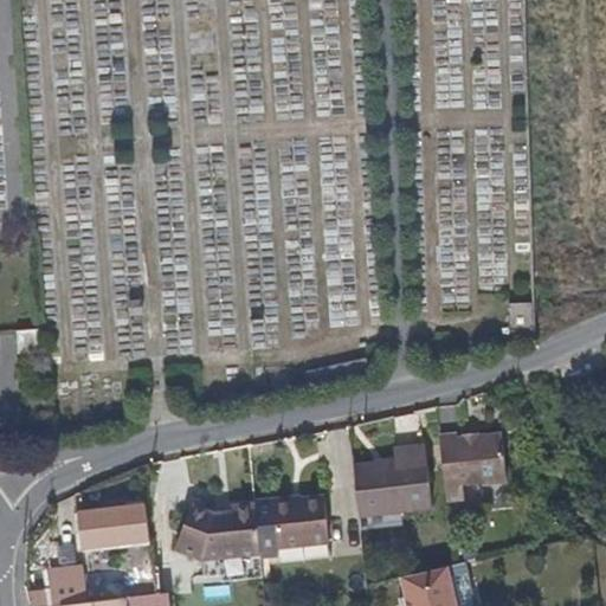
[(507,302),(507,327),(526,326),(524,302),(507,302)]
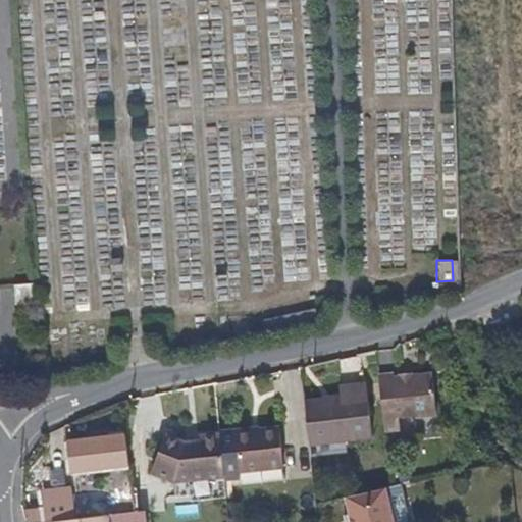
[(394,372),(378,374),(383,429),(399,428),(398,416),(434,413),(431,373),(394,376),(394,372)]
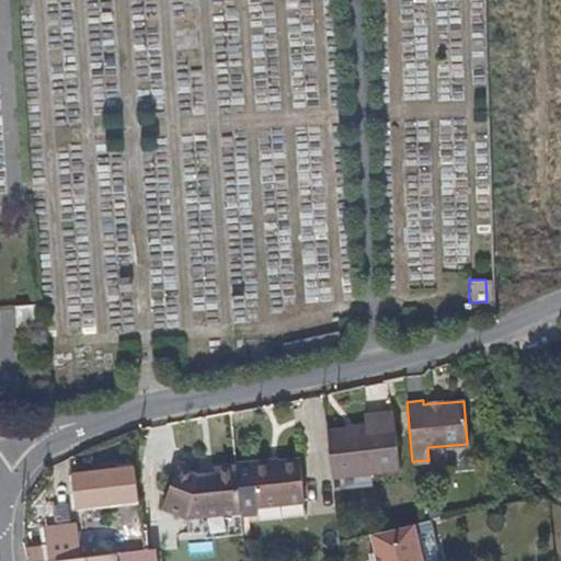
[(365,427),(325,431),(331,474),(370,470),(399,468),(393,411),(364,414),(365,427)]
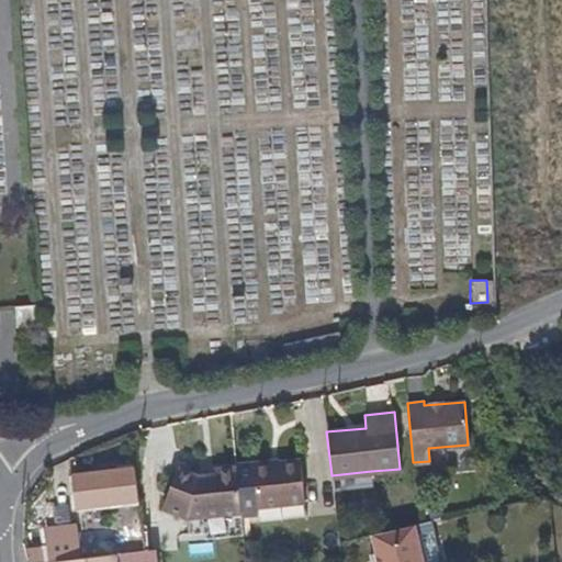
[(300,458),(253,463),(260,523),(287,519),(287,508),(306,506),(300,458)]
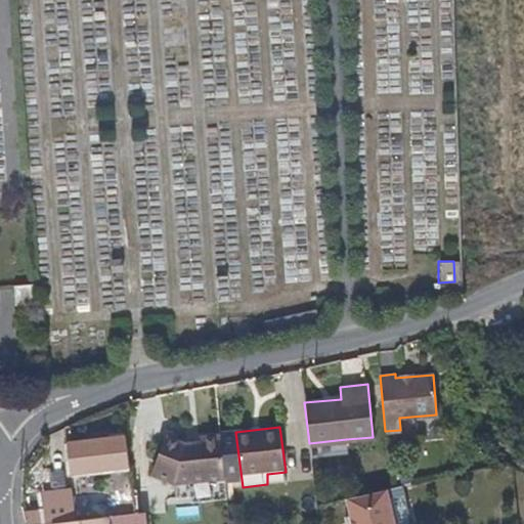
[(209,481),(225,479),(220,434),(199,438),(200,444),(184,446),(168,439),(151,475),(177,486),(197,483),(209,481)]
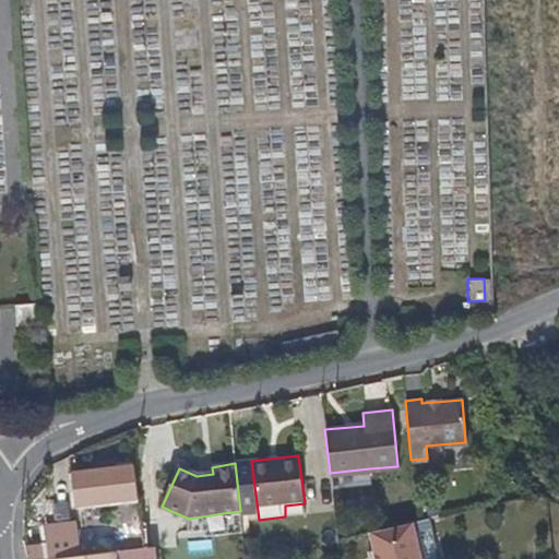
[(134,489),(132,466),(72,473),(75,506),(135,498),(134,489)]
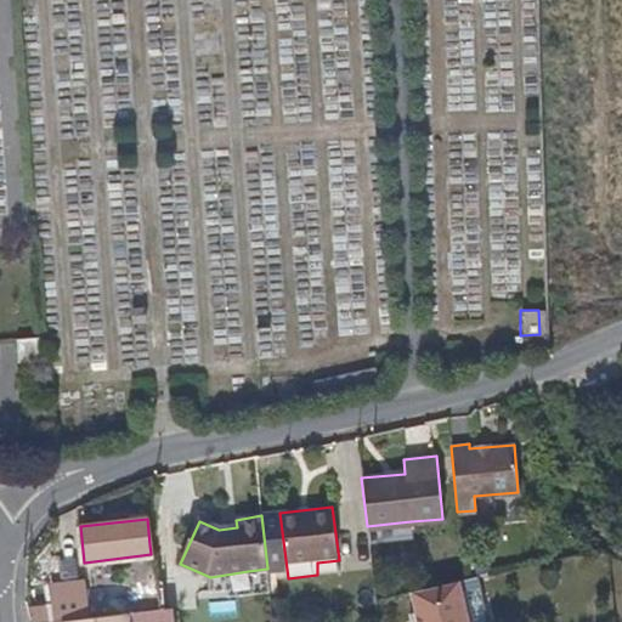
[(411,521),(367,526),(369,542),(412,538),(411,521)]
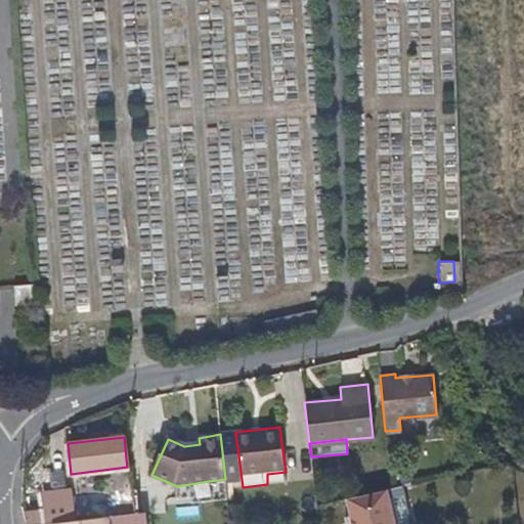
[(393,523),(385,487),(343,497),(350,523),(393,523)]
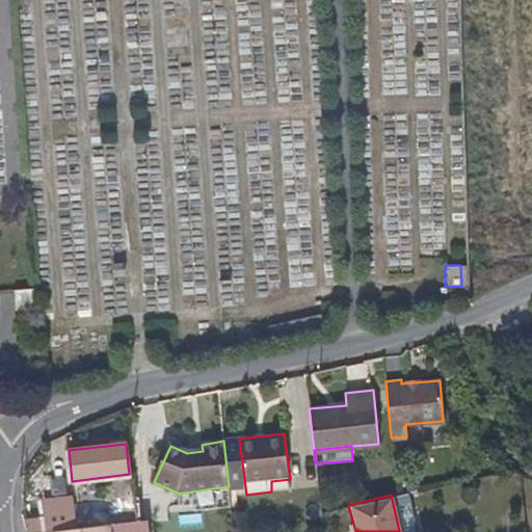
[(48,505),(52,531),(134,522),(131,498),(104,502),(103,499),(48,505)]
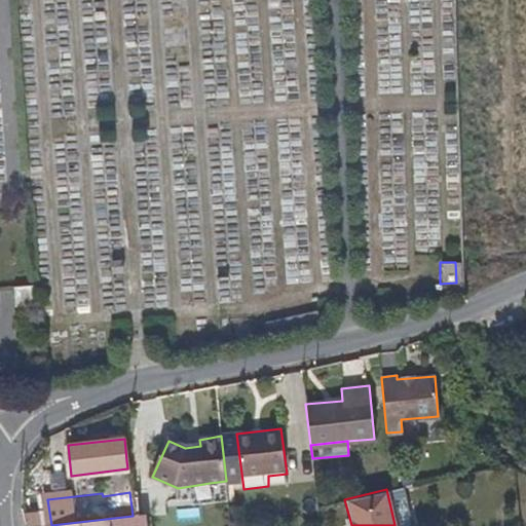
[(146,525),(145,514),(133,516),(51,525),(41,525),(146,525)]
